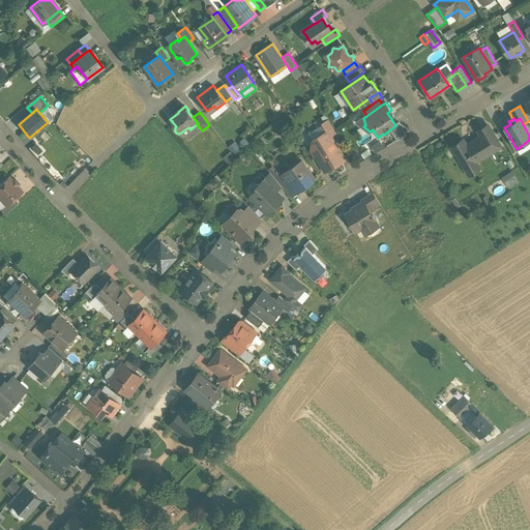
[(329,120),(323,124),(327,131),(327,130),(330,136),(336,133),(329,120)]
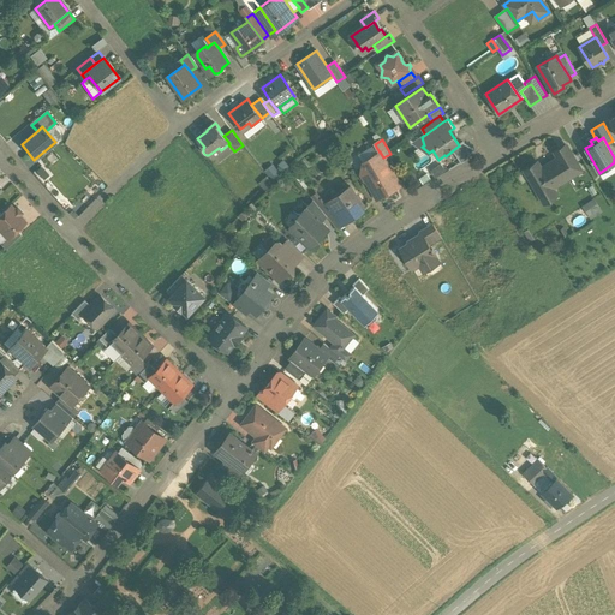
[(459,145),(453,150),(461,163),(465,161),(473,150),(464,143),(459,145)]
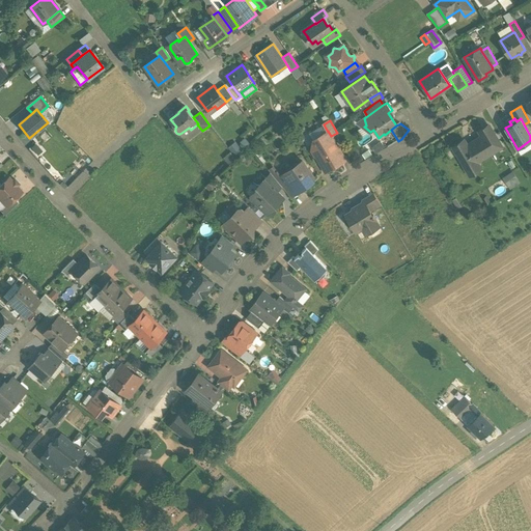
[(482,136),(467,144),(464,139),(453,145),(470,174),(481,168),(478,161),(502,147),(490,124),(479,131),(482,136)]
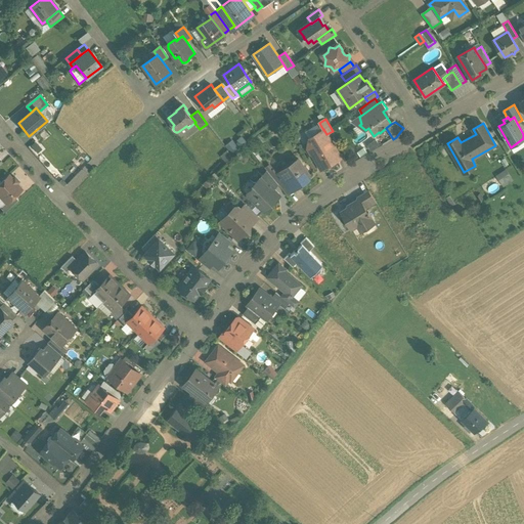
[(323,130),(309,138),(307,147),(310,155),(313,155),(321,169),(329,165),(329,163),(332,161),(335,162),(340,159),(326,134),(323,129),(323,130)]
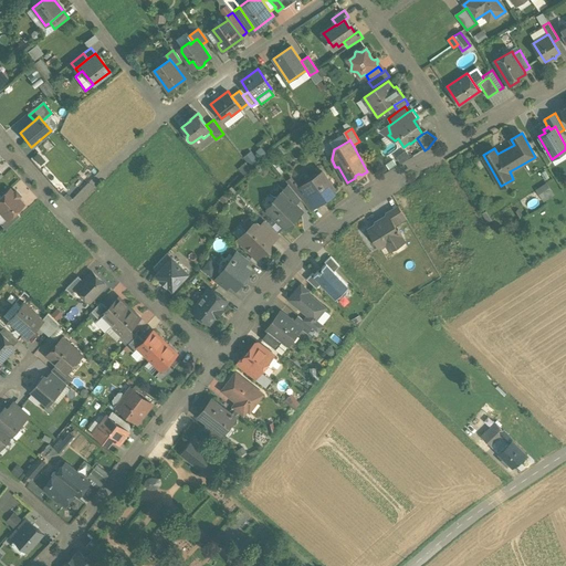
[(335,189),(323,171),(303,185),(305,187),(316,202),(325,196),(328,197),(333,195),(333,191),(335,189)]
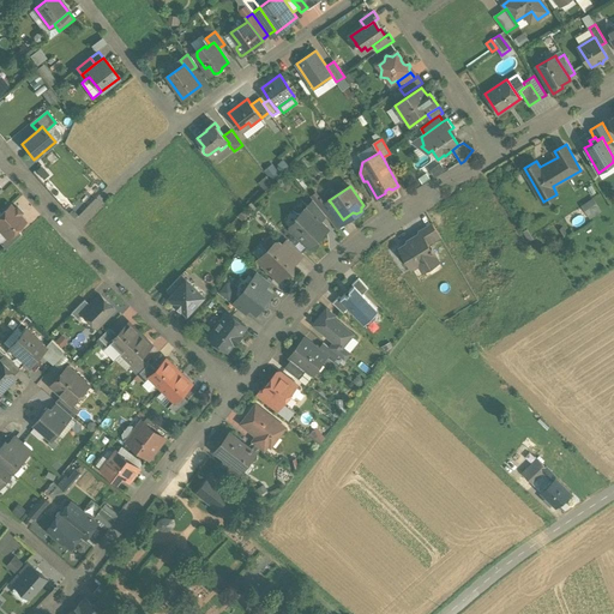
[(582,204),(591,218),(603,210),(594,197),(582,204)]
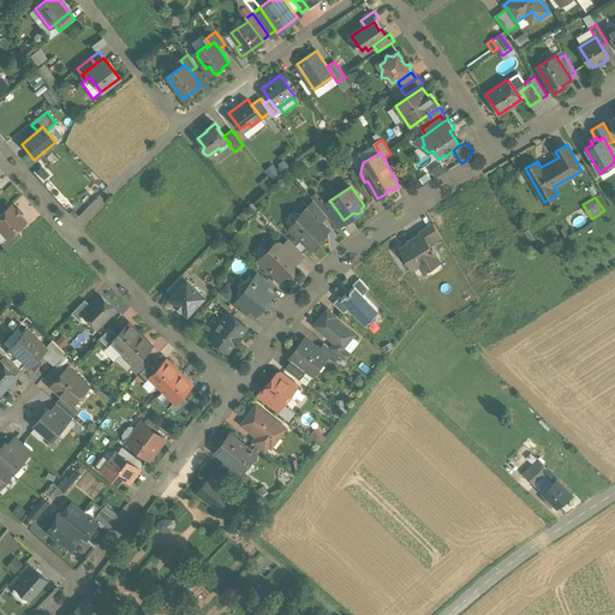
[(322,209),(314,201),(308,207),(320,221),(327,215),(322,209)]
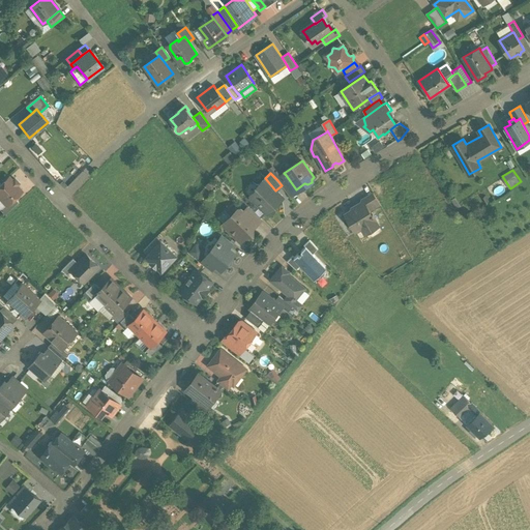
[(286,175),(277,180),(282,185),(290,196),(296,190),(295,189),(296,189),(286,175)]
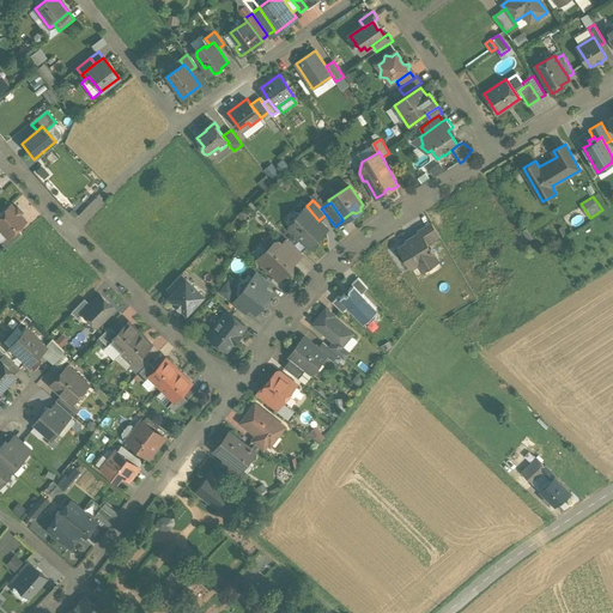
[(11,205),(1,213),(0,212),(0,230),(6,237),(17,229),(25,220),(19,214),(22,212),(17,207),(14,208),(11,205)]
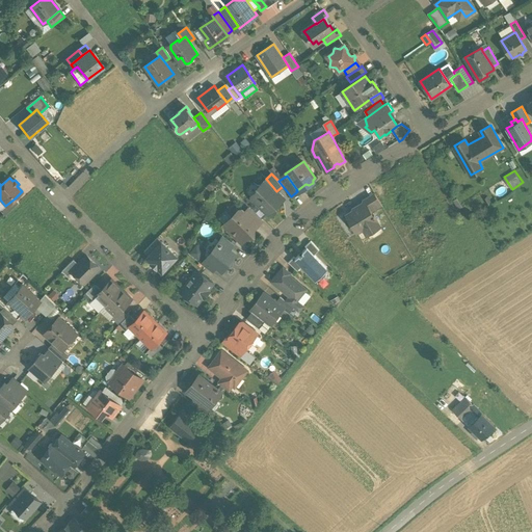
[(276,191),(266,179),(266,181),(259,188),(259,192),(254,197),(268,213),(282,201),(282,196),(276,191)]
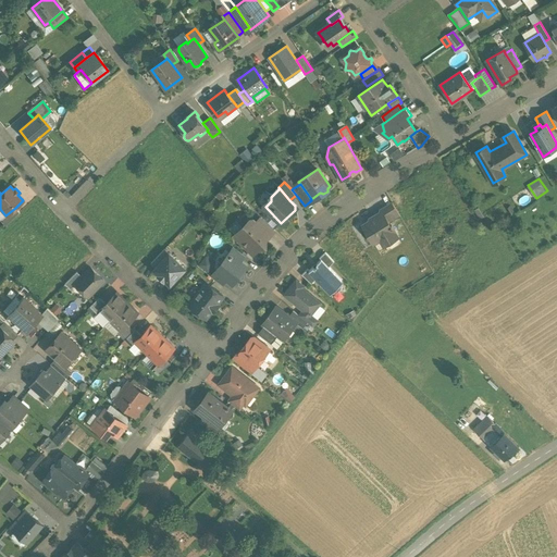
[(393,203),(381,210),(388,222),(399,215),(393,203)]
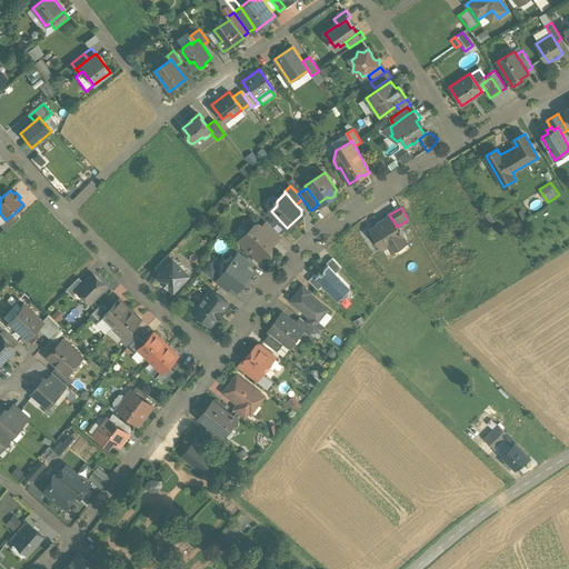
[(6,220),(0,225),(0,226),(5,231),(20,217),(16,212),(6,220)]
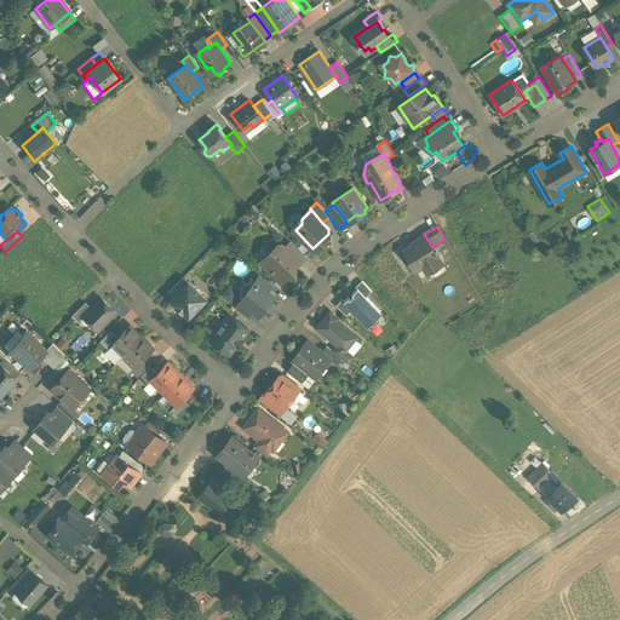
[(418,240),(417,244),(405,251),(409,259),(408,263),(411,265),(414,265),(415,268),(422,264),(428,273),(442,264),(432,247),(424,234),(424,237),(418,240)]
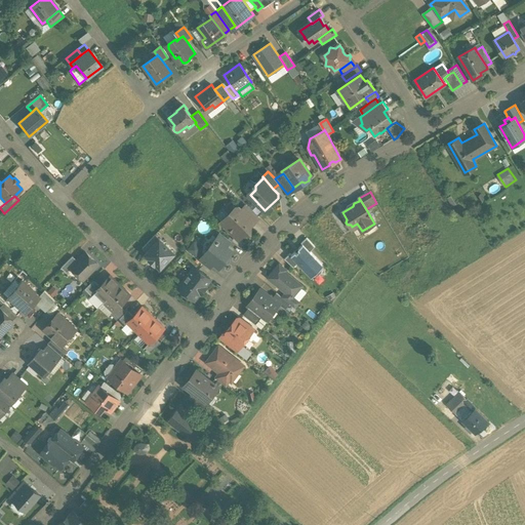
[(259,216),(246,204),(241,210),(249,218),(250,218),(254,221),(259,216)]
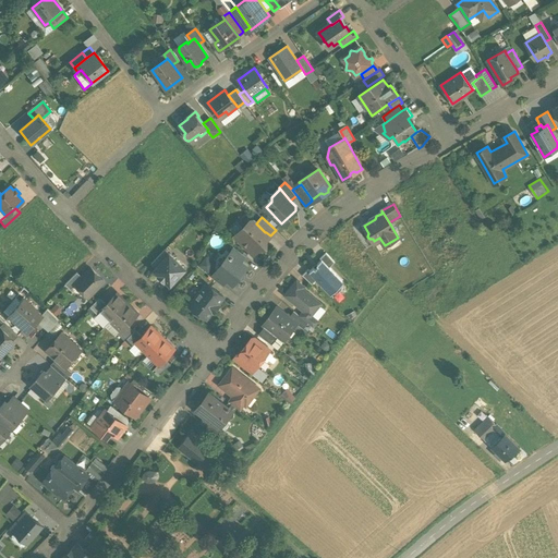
[(256,223),(252,223),(247,228),(244,228),(235,235),(239,239),(239,241),(241,241),(243,243),(243,245),(245,245),(253,253),(259,247),(266,247),(266,241),(262,238),(262,234),(264,232),(265,232),(256,223)]
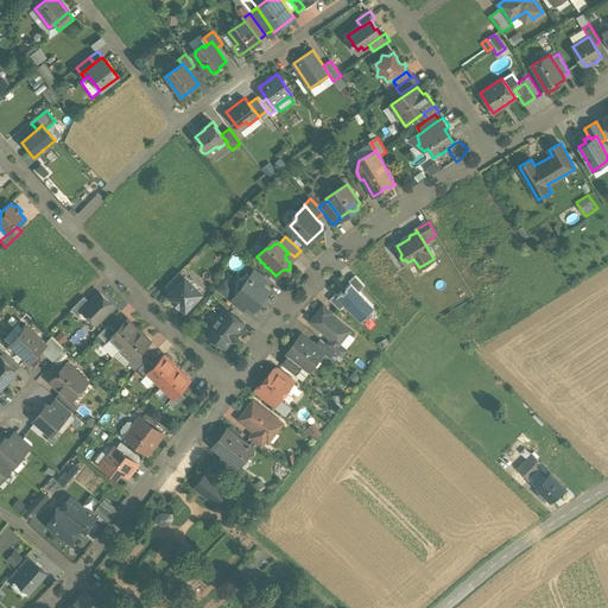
[(267,278),(255,268),(251,276),(263,285),(267,278)]
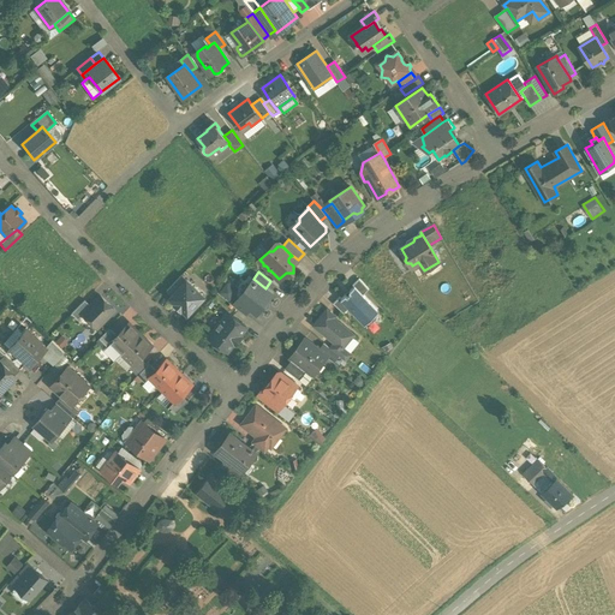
[(183,275),(167,291),(174,297),(189,281),(183,275)]
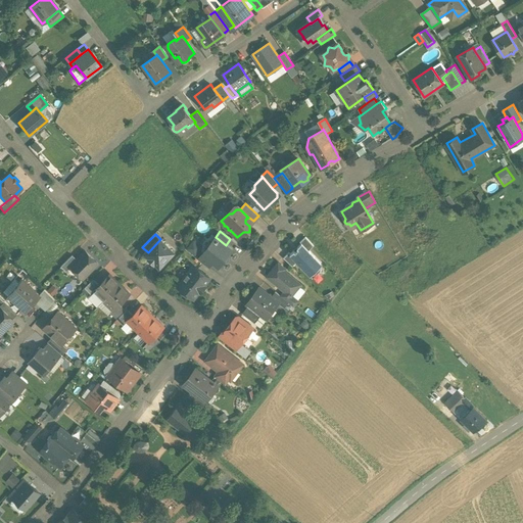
[(314,245),(305,236),(299,241),(301,243),(308,250),(314,245)]
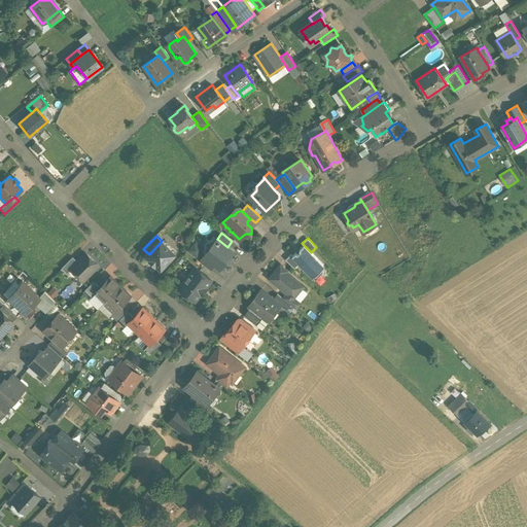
[(227,247),(217,239),(216,240),(218,241),(215,245),(213,244),(210,245),(207,248),(208,251),(209,252),(207,256),(205,255),(204,256),(214,264),(220,269),(224,264),(227,262),(230,260),(229,257),(233,251),(227,247)]
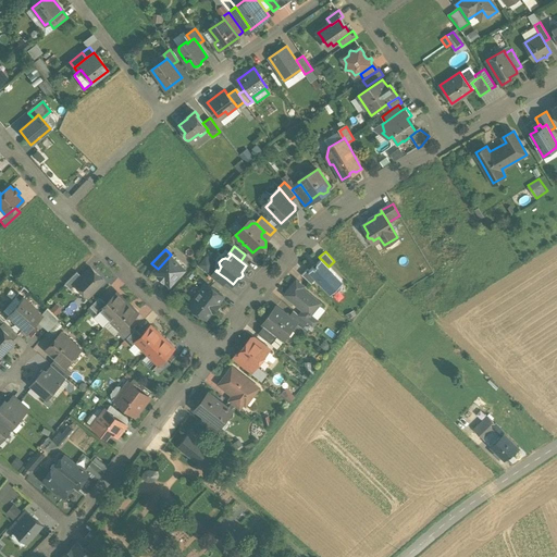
[(170,285),(185,269),(171,255),(158,269),(156,271),(170,285)]
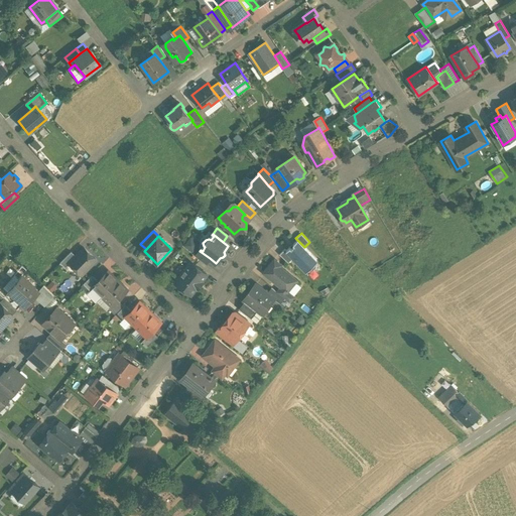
[(189,238),(184,246),(194,251),(199,243),(189,238)]
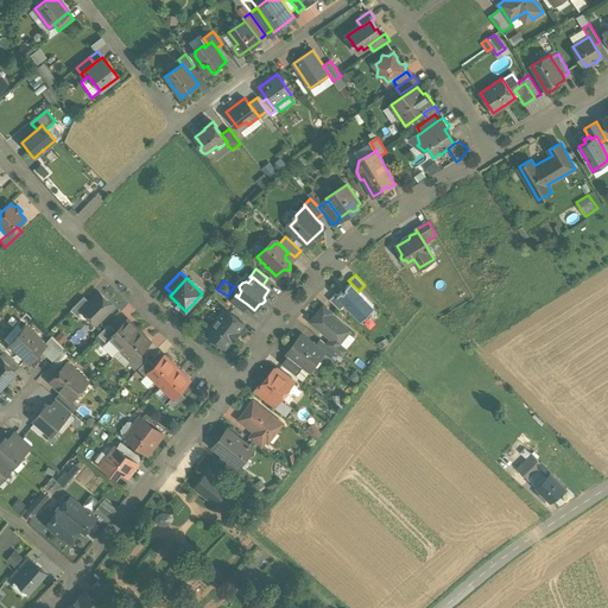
[(359,291),(350,283),(346,286),(347,289),(343,291),(342,290),(337,295),(346,304),(362,321),(375,308),(359,291)]
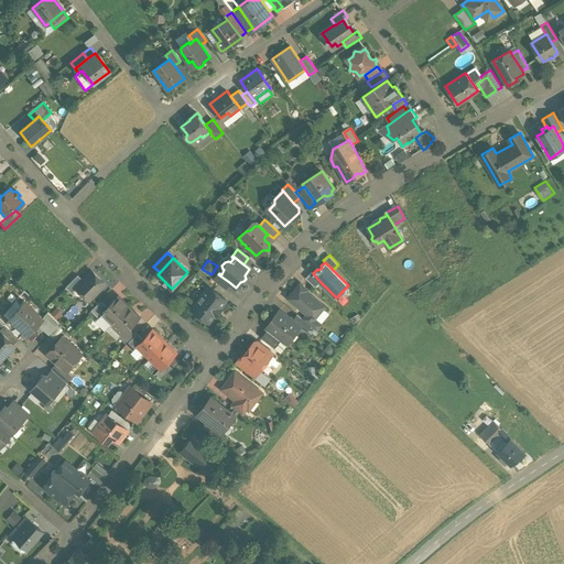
[(83,280),(77,286),(91,300),(95,296),(97,295),(98,293),(99,291),(106,284),(93,271),(83,280)]
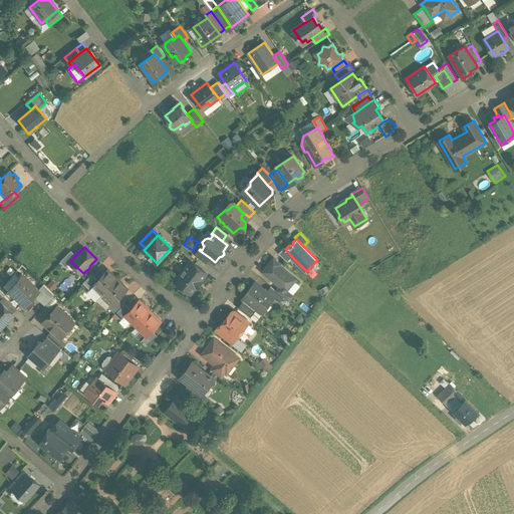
[(292,257),(285,249),(284,247),(278,253),(287,262),(292,257)]
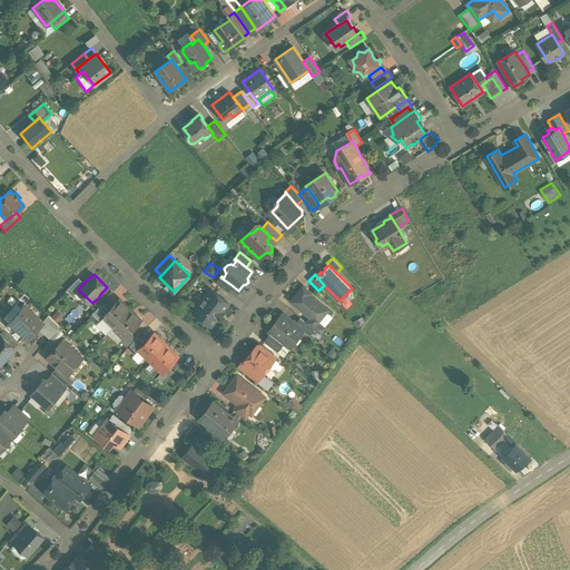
[(232,285),(220,277),(216,283),(227,292),(232,285)]
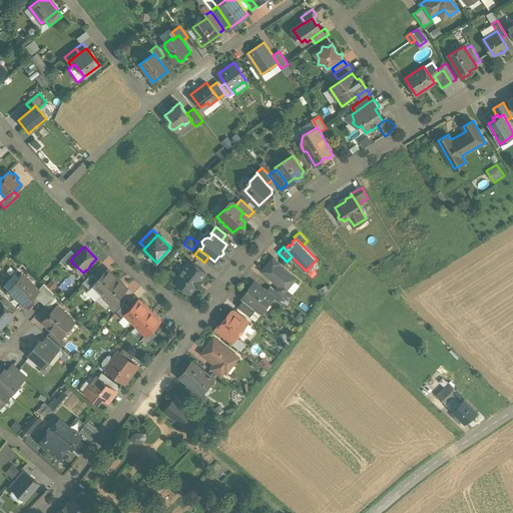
[(71,250),(60,262),(65,266),(70,261),(75,254),(71,250)]
